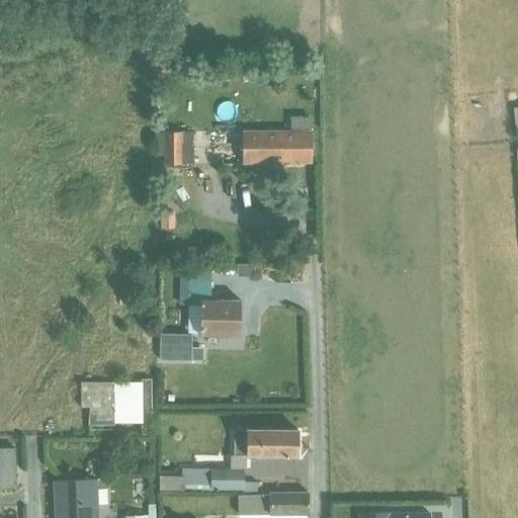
[(299,86),(308,73),(296,66),(287,79),(299,86)]
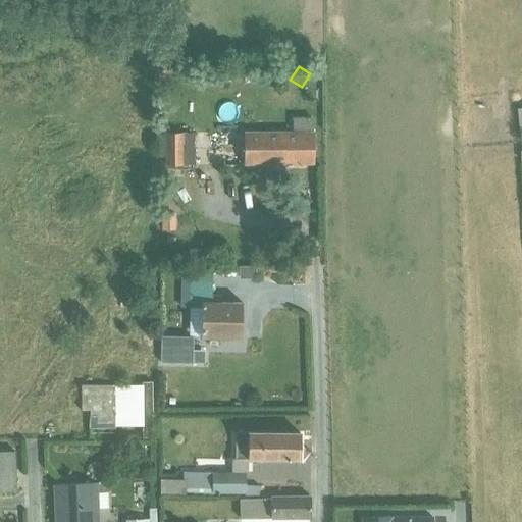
[(245,164),(315,164),(313,117),(293,117),(293,132),(245,132),(245,164)]
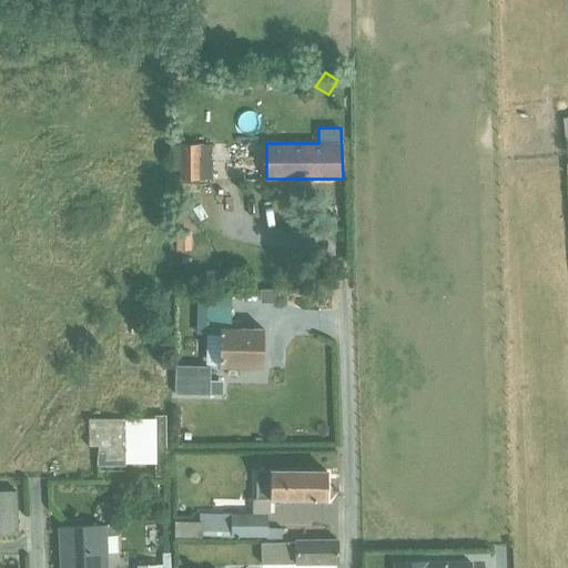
[(213,179),(213,143),(171,144),(172,166),(181,165),(181,180),(213,179)]
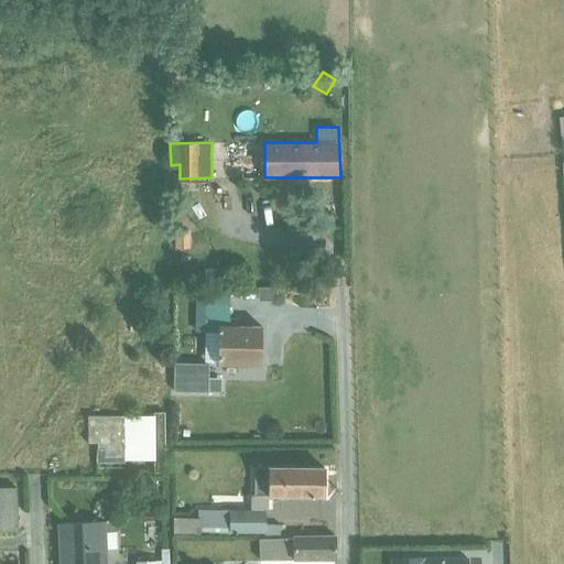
[(279,289),(243,289),(243,294),(259,294),(259,302),(279,301),(279,289)]
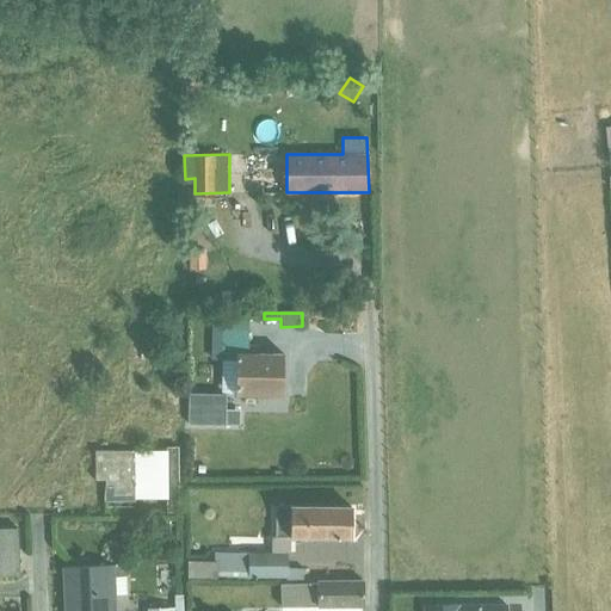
[(222,394),(227,394),(284,396),(284,353),(260,353),(260,345),(250,345),(250,318),(215,316),(215,338),(222,338),(221,359),(222,359),(222,394)]
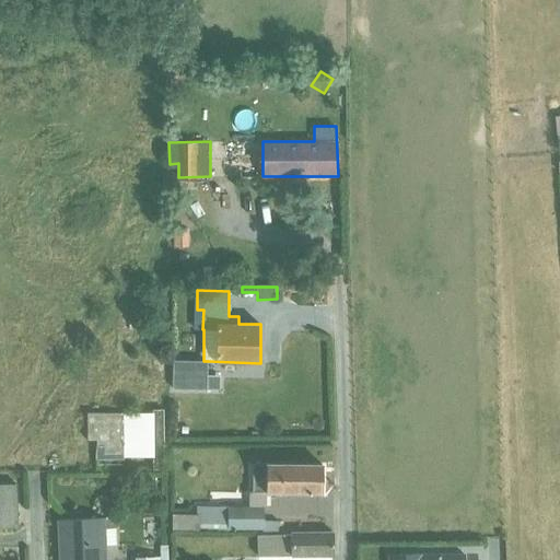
[(208,361),(203,361),(172,360),(172,388),(220,389),(220,375),(208,375),(208,361)]
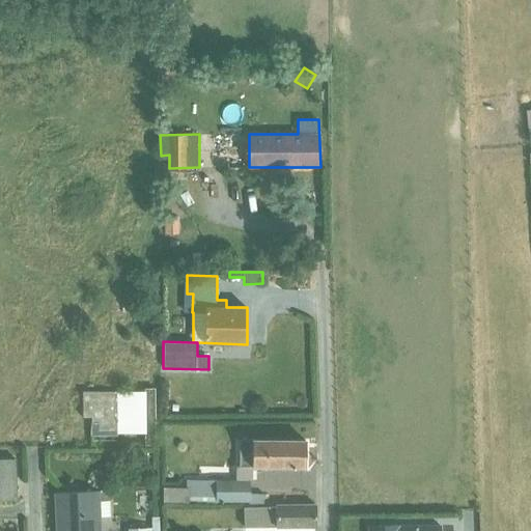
[(145,387),(145,391),(83,391),(83,417),(92,417),(90,435),(144,436),(145,445),(156,445),(157,388),(145,387)]
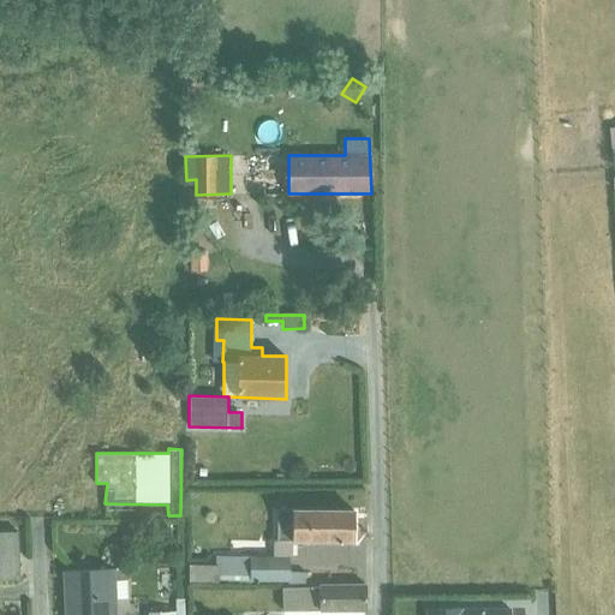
[(293,541),(353,541),(354,509),(279,508),(278,541),(274,541),(274,556),(290,556),(293,556),(293,541)]
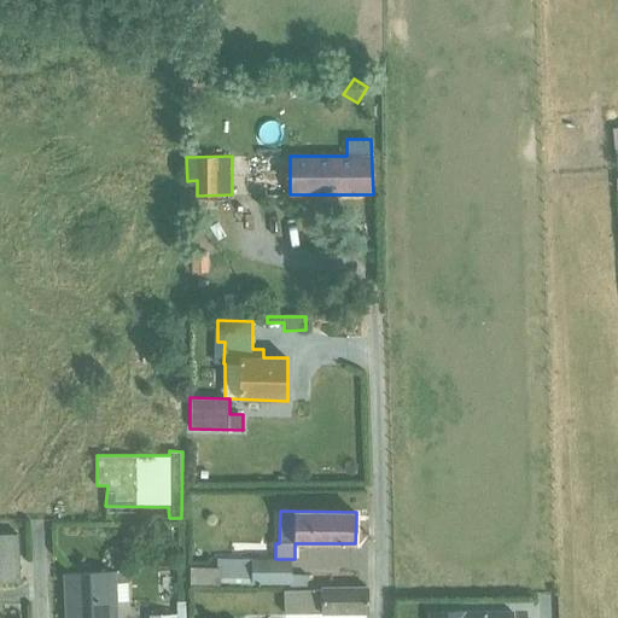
[(0,581),(21,581),(19,534),(0,534),(0,581)]
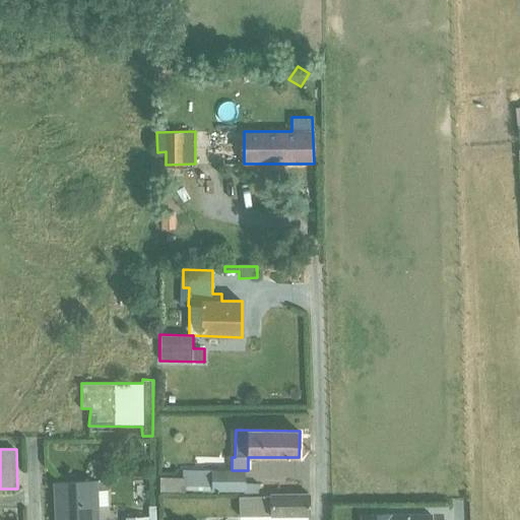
[(183,477),(159,477),(159,492),(212,494),(212,492),(244,492),(244,493),(259,494),(259,483),(246,483),(245,470),(232,470),(183,471),(183,477)]
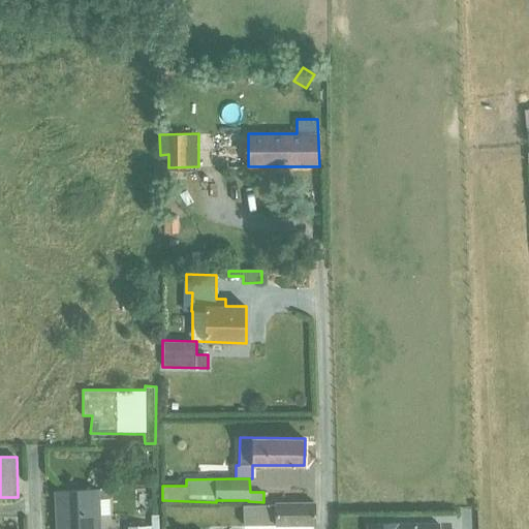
[(56,490),(57,528),(101,528),(101,515),(111,515),(111,493),(100,493),(100,488),(56,490)]
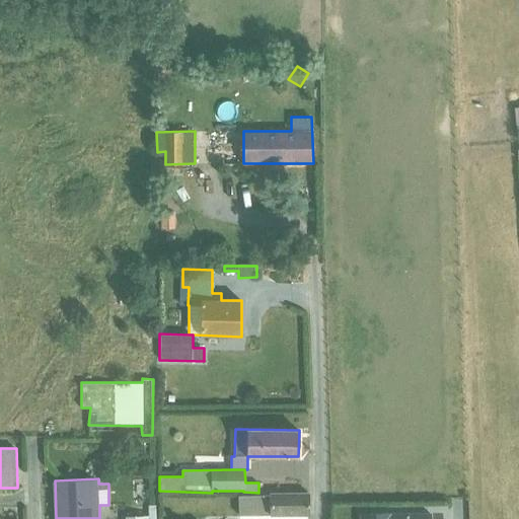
[(309,514),(309,493),(270,494),(270,496),(239,496),(239,515),(309,514)]
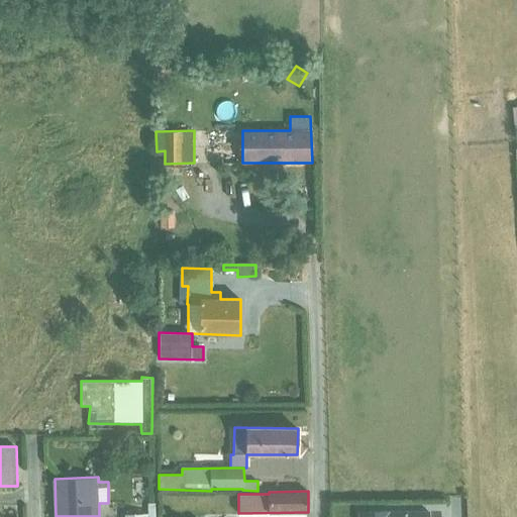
[(156,516),(154,503),(147,503),(147,514),(125,515),(124,516),(156,516)]
